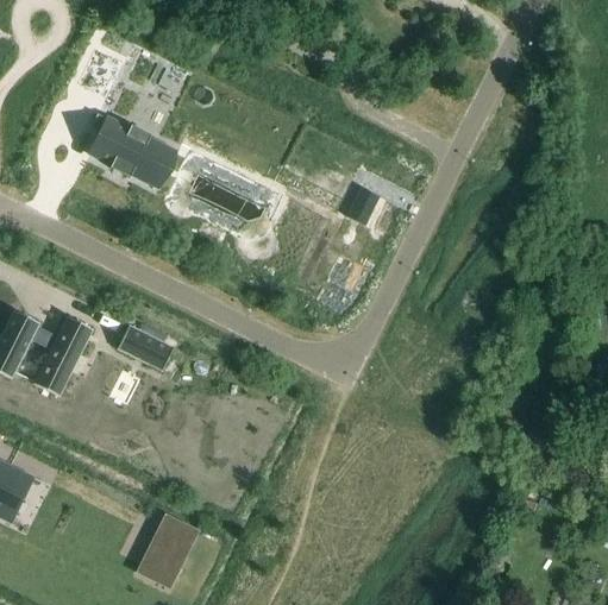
[(102,131),(91,150),(112,162),(111,165),(130,176),(132,171),(157,184),(175,151),(150,138),(151,134),(131,124),(130,127),(99,111),(92,124),(102,131)]
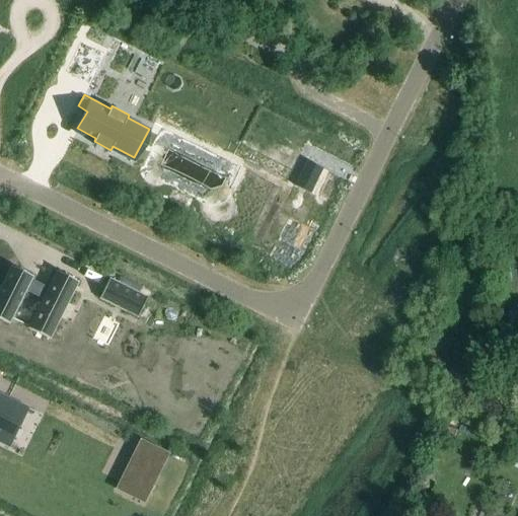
[(306,158),(294,183),(311,191),(322,166),(306,158)]
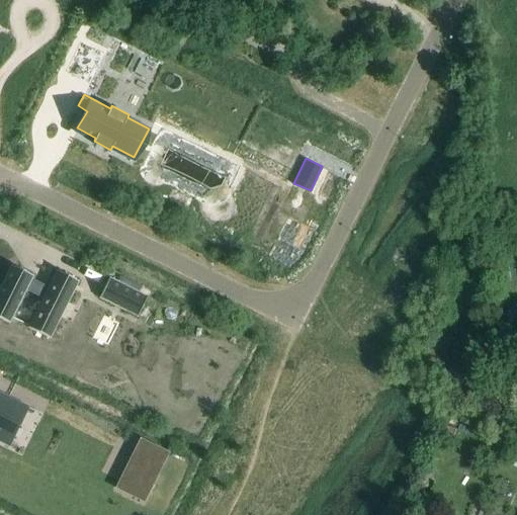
[(10,263),(0,282),(0,316),(8,320),(10,321),(26,288),(42,295),(28,325),(51,336),(74,287),(78,278),(56,268),(48,285),(31,277),(32,274),(30,273),(10,263)]
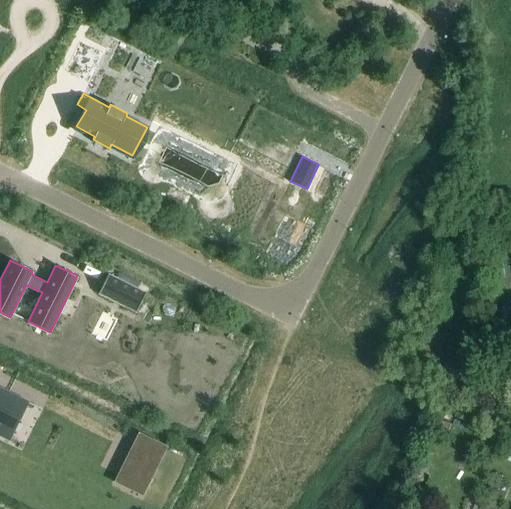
[(109,271),(98,292),(136,311),(146,290),(109,271)]
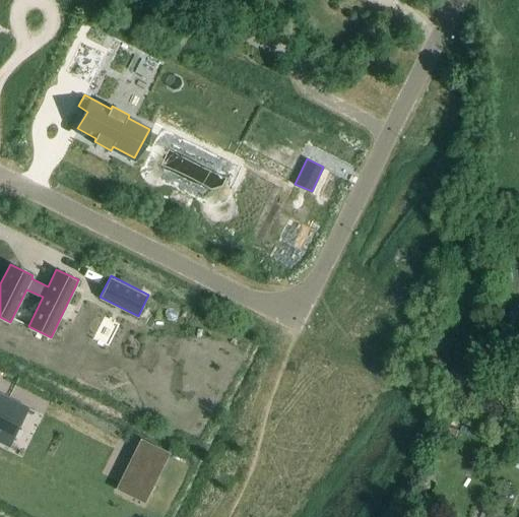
[(105,364),(116,341),(83,325),(73,348),(105,364)]
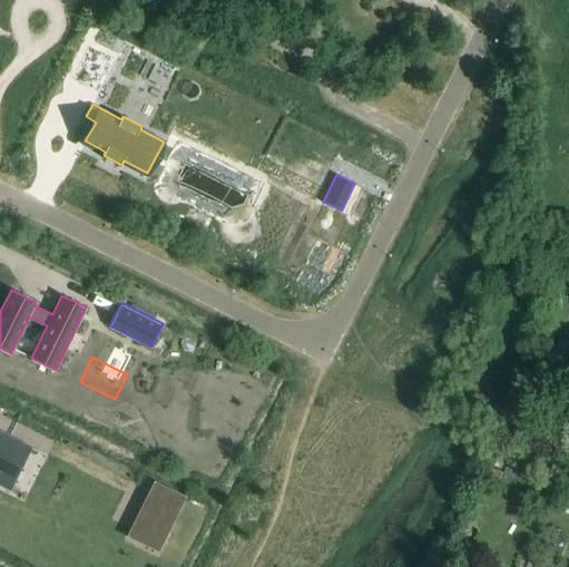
[(0,482),(5,485),(8,478),(26,442),(0,430),(0,482)]
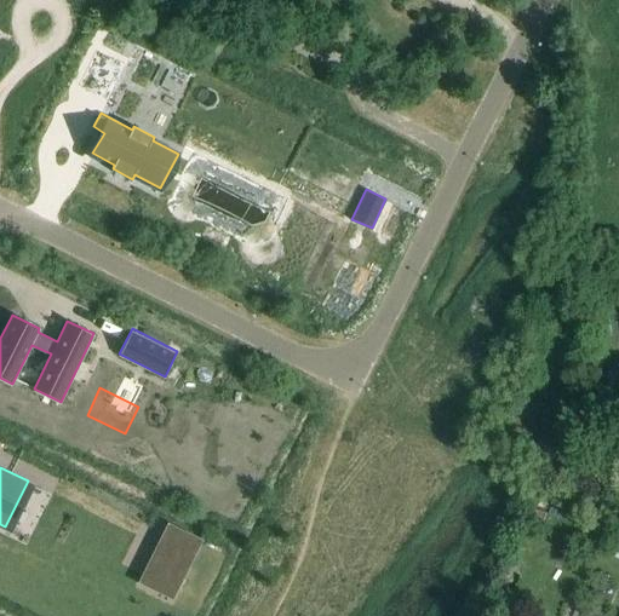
[(591,604),(585,615),(601,615),(605,610),(591,604)]
